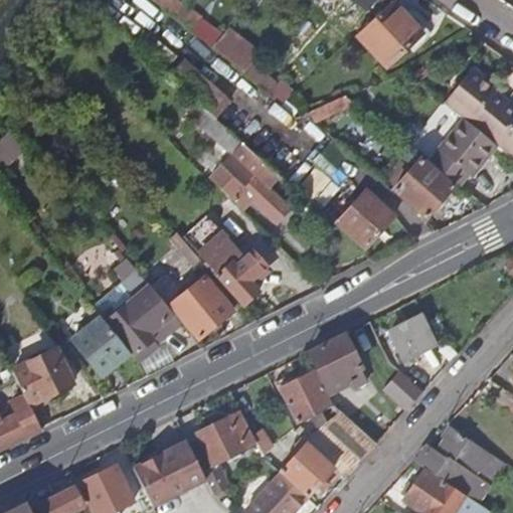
[(171,14),(188,27),(198,14),(181,0),(171,14)]
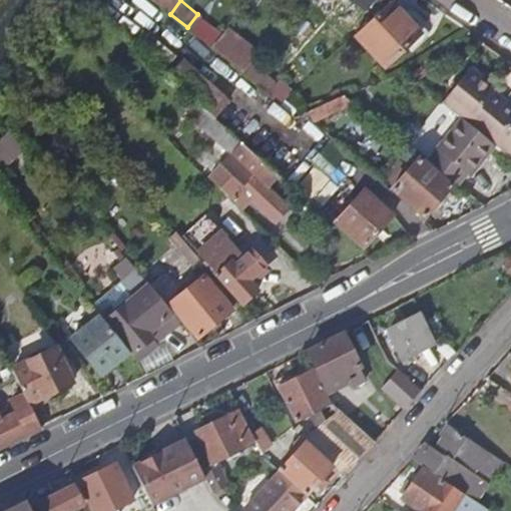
[(387,0),(353,32),(383,64),(418,31),(389,0),(387,0)]
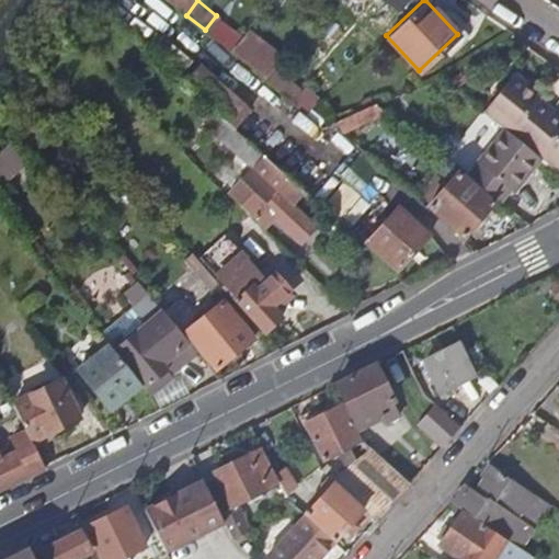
[(243,30),(229,50),(262,77),(280,58),(243,30)]
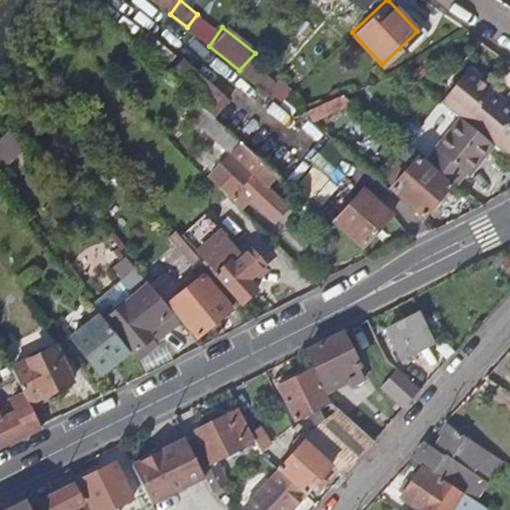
[(167,75),(212,115),(225,99),(181,59),(167,75)]
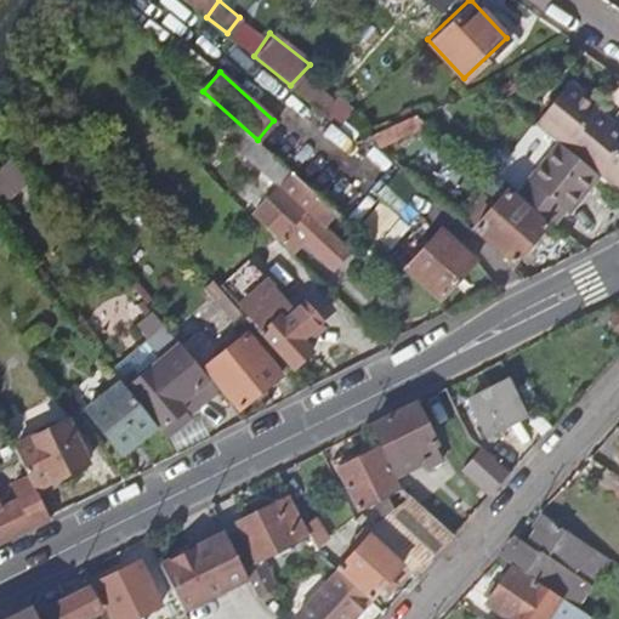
[(603,126),(589,117),(590,112),(578,103),(580,100),(569,94),(569,91),(562,87),(538,125),(558,141),(579,158),(603,126)]
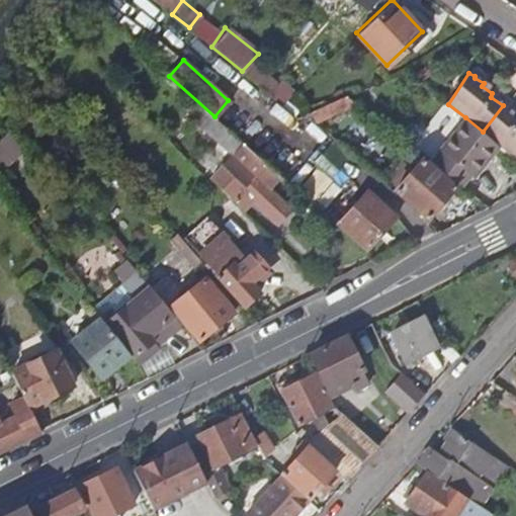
[(515,112),(515,113),(503,105),(483,132),(497,143),(515,157),(515,112)]
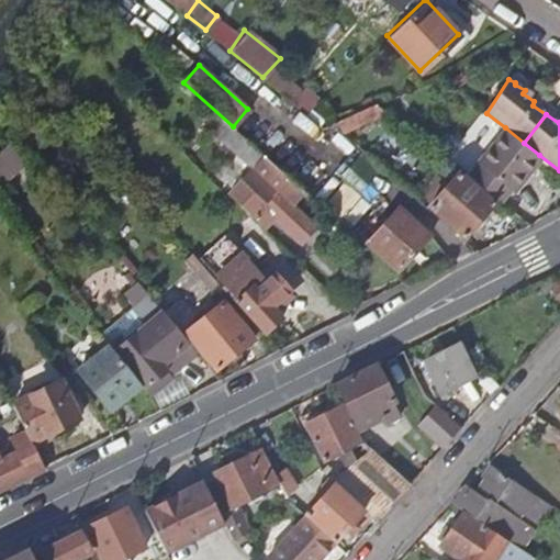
[(288,176),(278,168),(233,126),(221,140),(245,161),(247,159),(278,187),(288,176)]
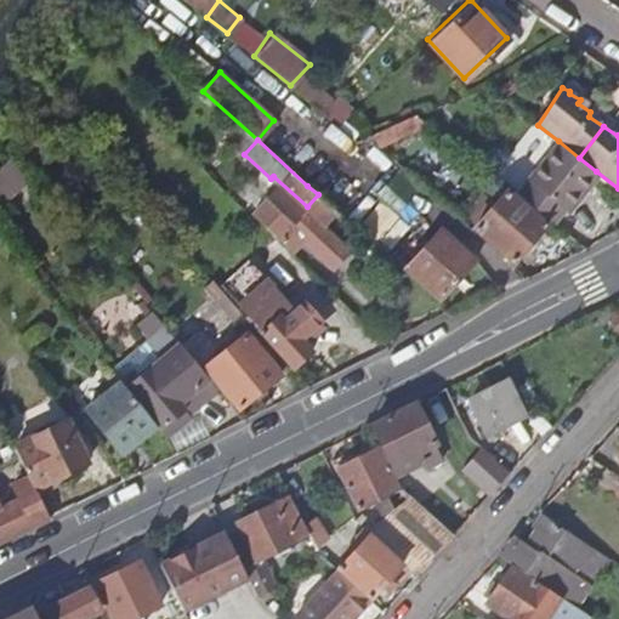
[(596,171),(579,158),(558,141),(517,194),(551,221),(562,206),(566,209),(596,171)]
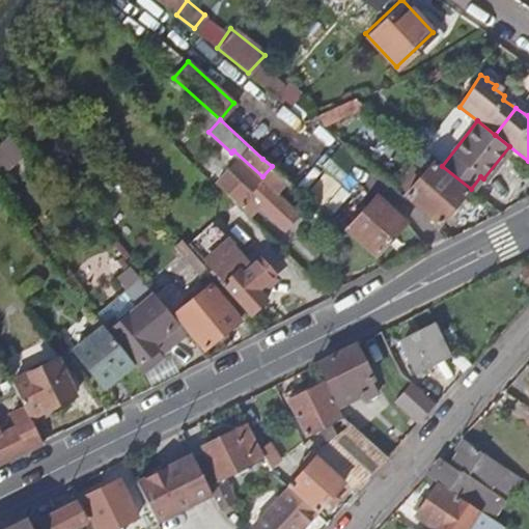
[(5,133),(0,139),(0,171),(1,172),(22,145),(5,133)]
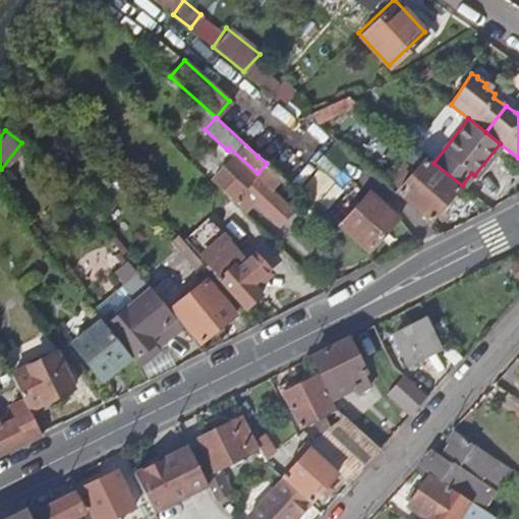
[(301,195),(320,212),(336,194),(274,137),(257,156),(267,163),(301,195)]
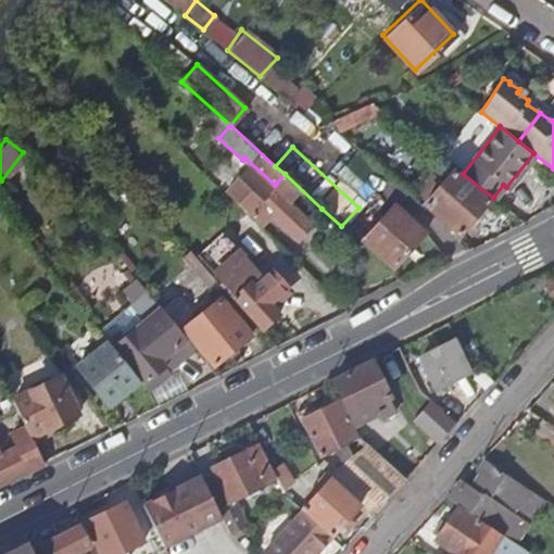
[(225,191),(262,226),(273,215),(298,240),(311,226),(249,167),(225,191)]
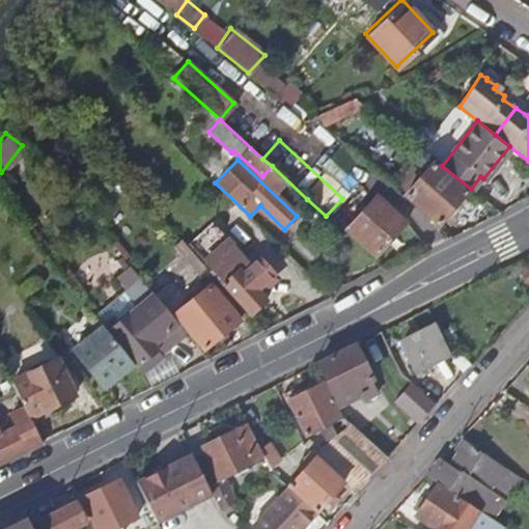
[(434,162),(406,195),(439,224),(467,192),(434,162)]
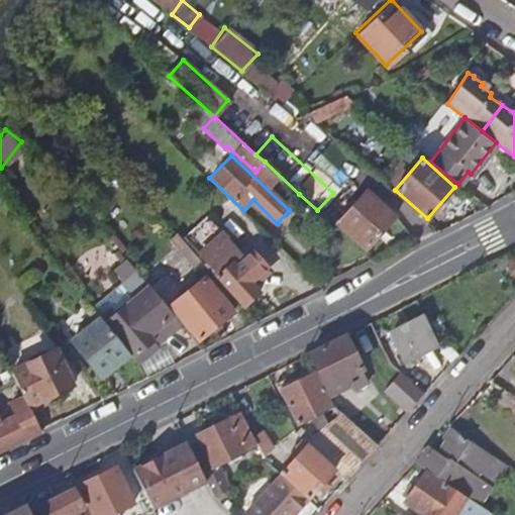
[(317,210),(333,225),(336,222),(365,246),(394,214),(366,189),(349,206),(333,193),(317,210)]
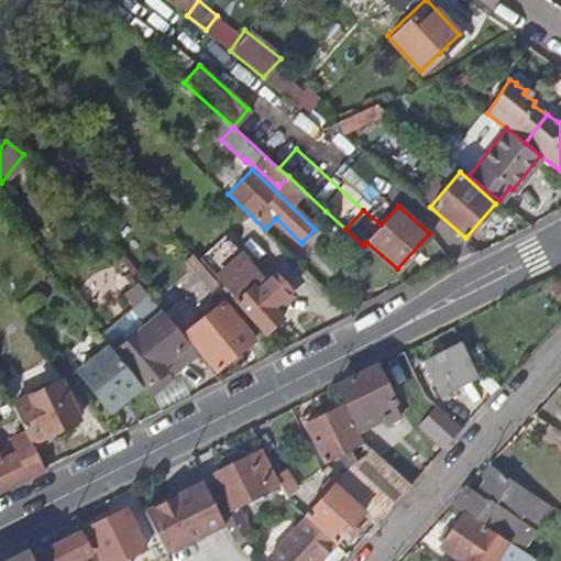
[(200,263),(208,271),(221,285),(264,332),(281,317),(271,306),(288,288),(274,273),(265,281),(231,243),(217,256),(212,253),(200,263)]
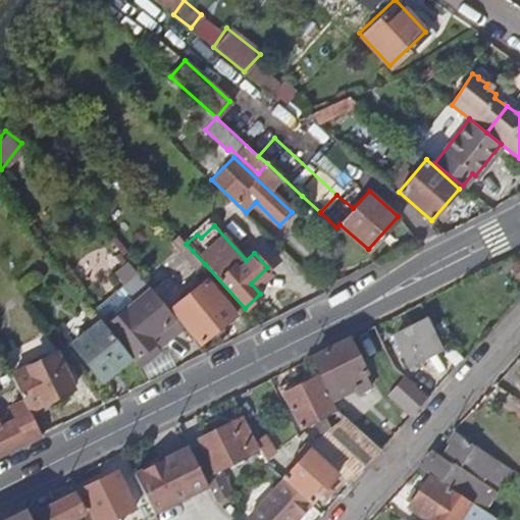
[(205,264),(193,251),(185,257),(198,271),(205,264)]
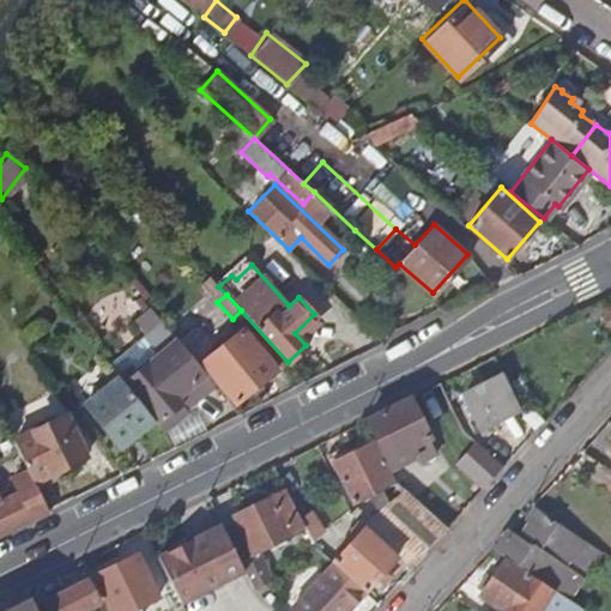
[(235,401),(274,367),(241,327),(200,361),(235,401)]
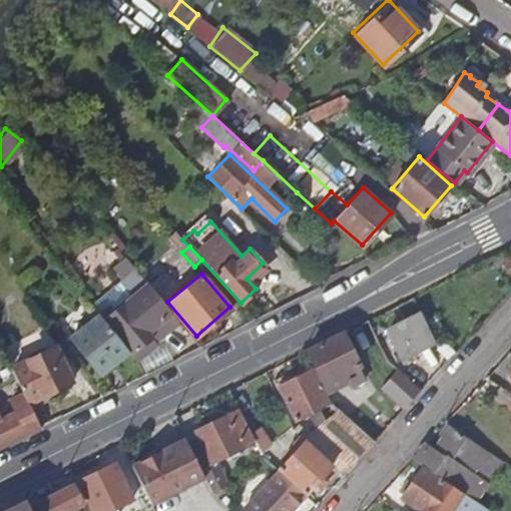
[(100,317),(127,349),(135,359),(155,343),(153,340),(178,319),(146,282),(111,311),(107,306),(97,314),(100,317)]
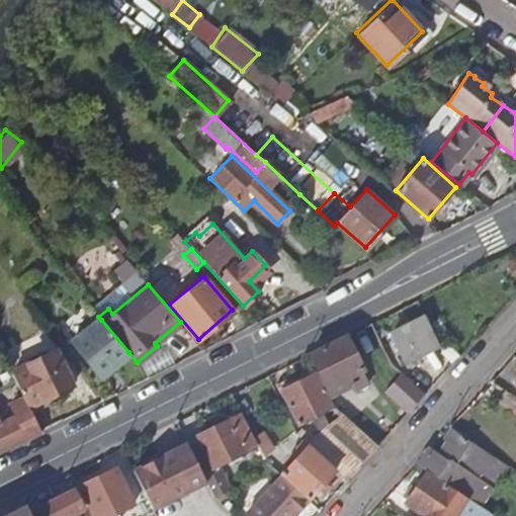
[(98,317),(70,341),(100,375),(129,352),(101,320),(98,317)]
